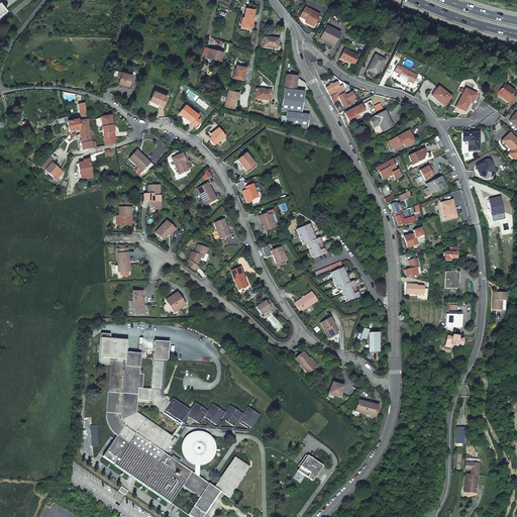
[(0,0),(0,1),(6,9),(16,0),(0,0)]
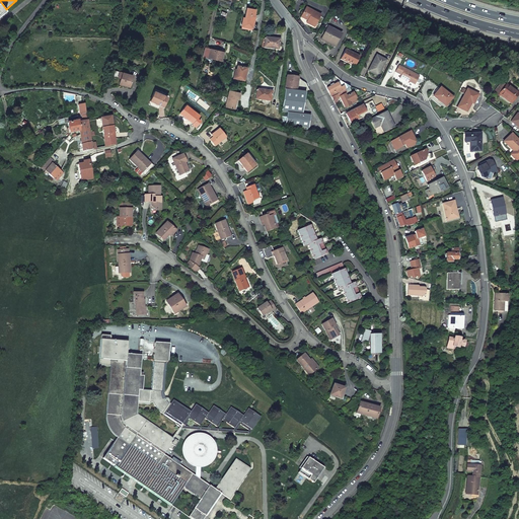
[(243,17),(241,28),(252,30),(254,15),(253,15),(254,10),(246,8),(245,17),(243,17)]
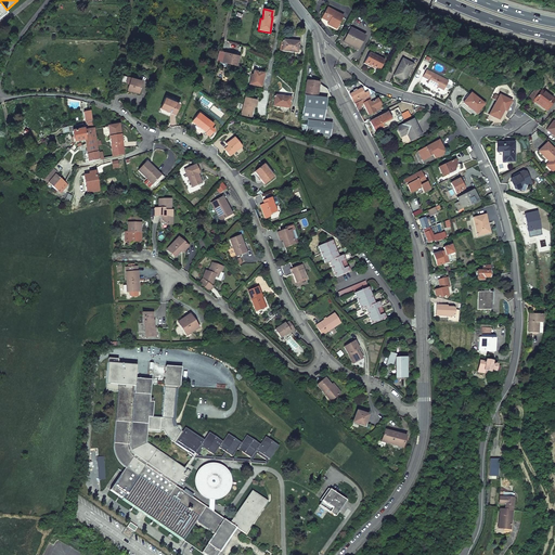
[(341,17),(326,10),(321,20),(328,23),(326,26),(335,29),(341,17)]
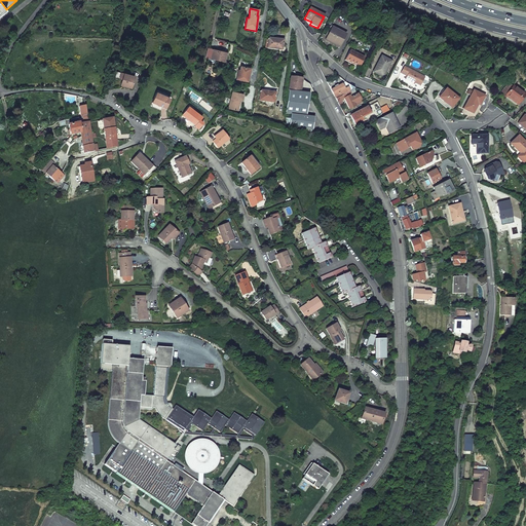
[(344,35),(331,28),(325,41),(338,47),(344,35)]
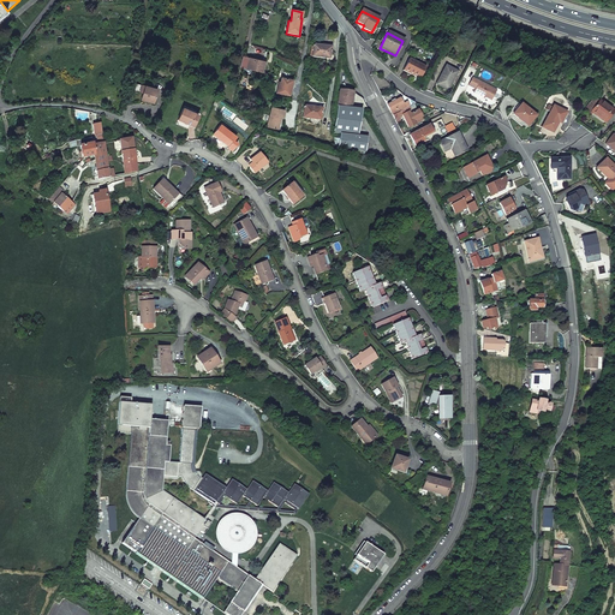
[(314,45),(312,57),(326,58),(329,59),(330,54),(332,47),(314,45)]
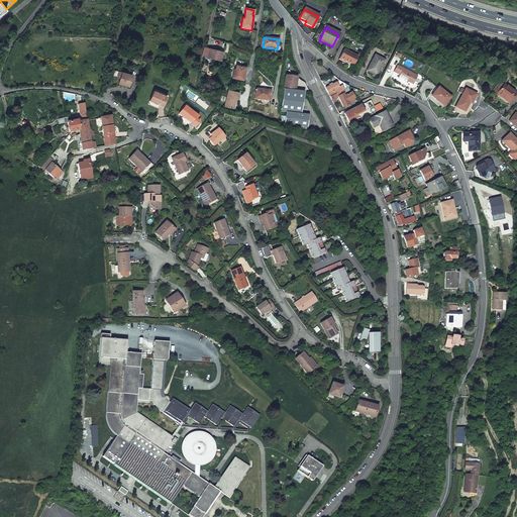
[(209,48),(207,58),(220,61),(222,52),(209,48)]
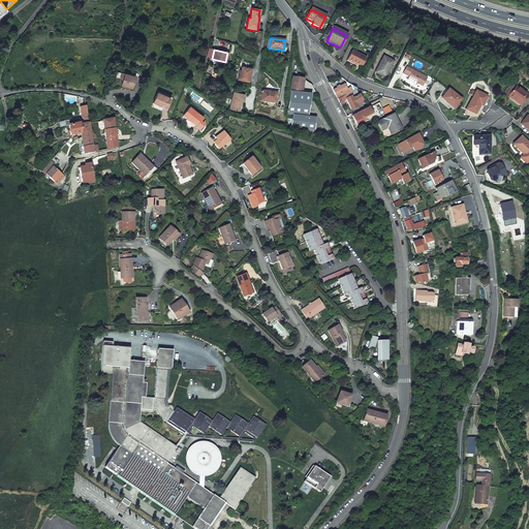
[(366,59),(351,52),(346,61),(361,68),(366,59)]
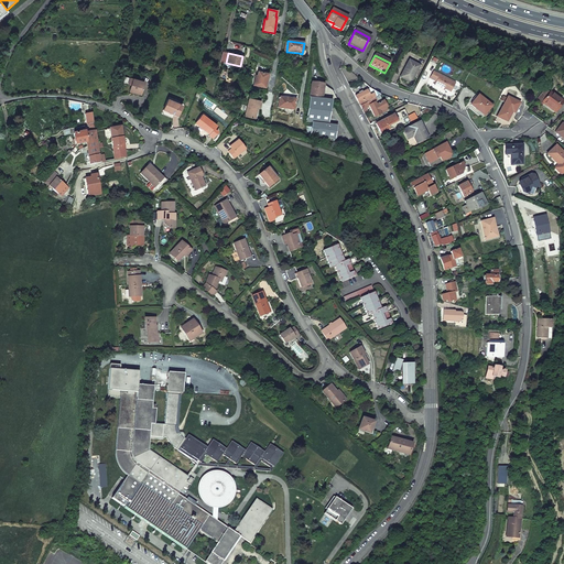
[(409,83),(414,72),(415,73),(419,66),(408,62),(400,77),(409,83)]
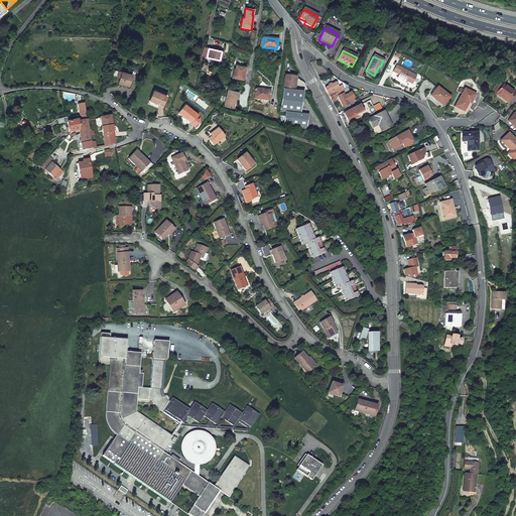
[(234,69),(232,78),(242,80),(245,67),(236,66),(235,69),(234,69)]
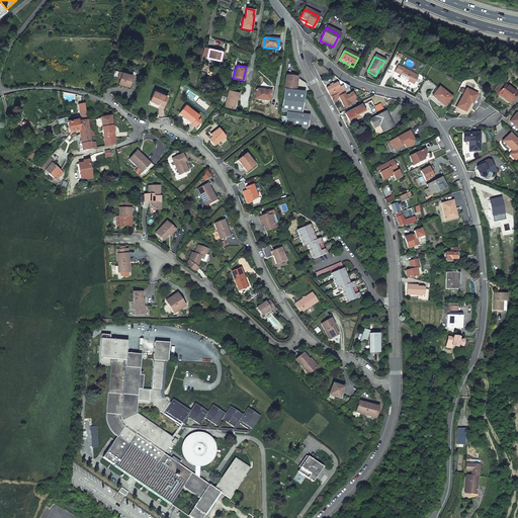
[(409,82),(414,84),(418,76),(417,76),(398,66),(394,72),(400,75),(399,78),(408,83),(409,82)]
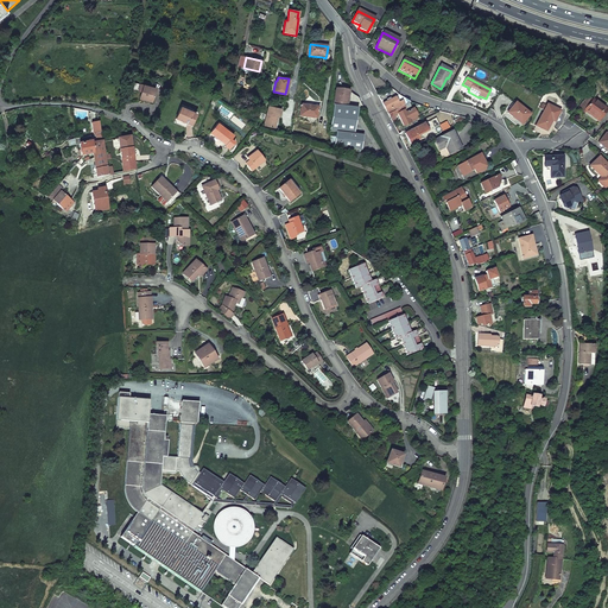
[(151,102),(156,88),(143,84),(140,84),(138,90),(140,92),(139,99),(145,100),(151,102)]
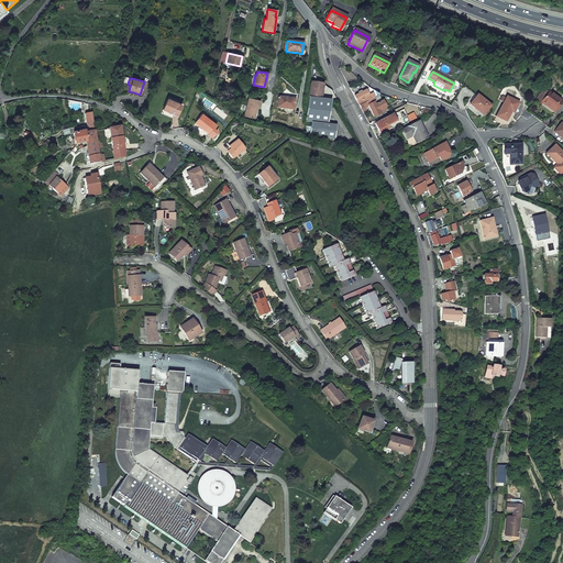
[(311,83),(309,97),(321,99),(321,97),(323,84),(311,83)]
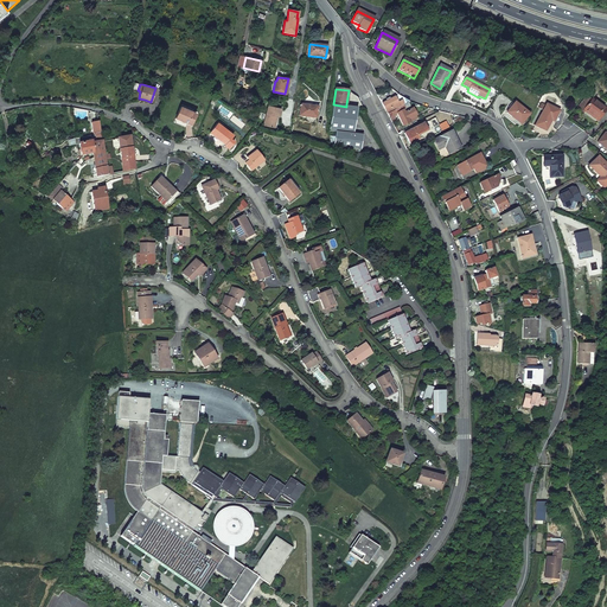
[(395,96),(382,103),(387,113),(398,107),(406,103),(403,98),(397,102),(395,96)]
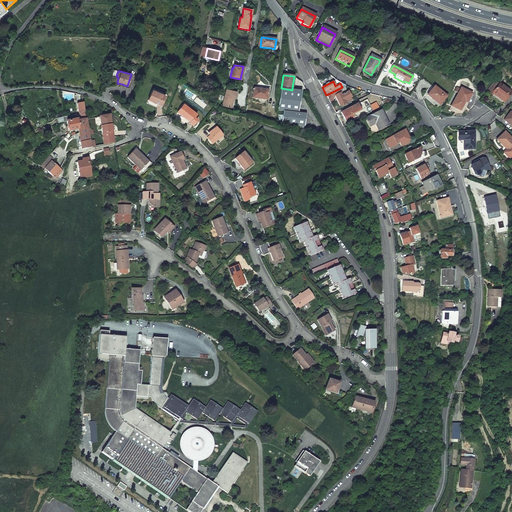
[(493,92),(504,101),(511,92),(499,84),(494,81),(488,88),(493,92)]
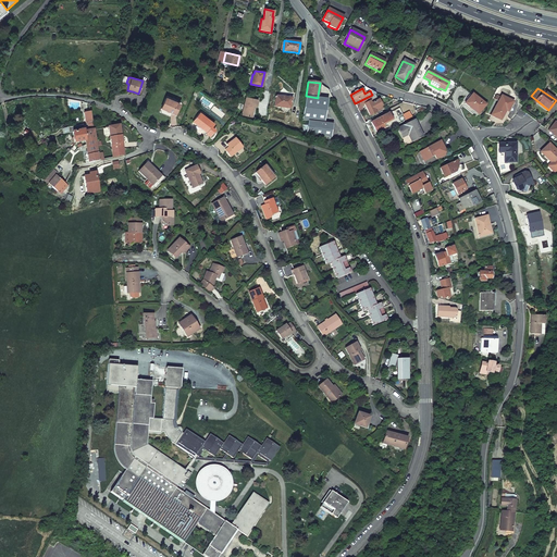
[(465,103),(478,113),(485,104),(472,94),(465,103)]
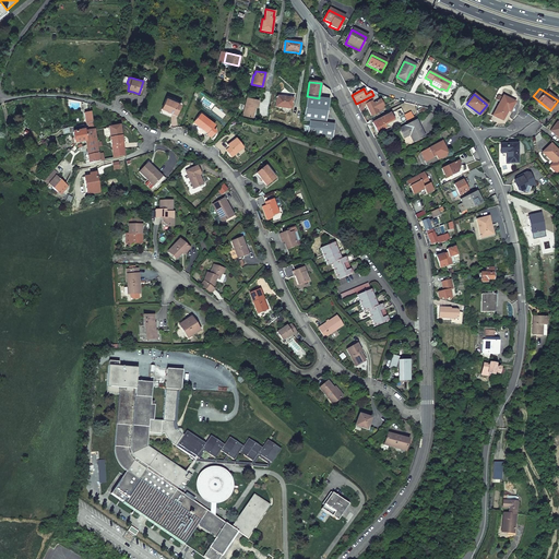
[(276,96),(275,107),(292,109),(293,98),(276,96)]
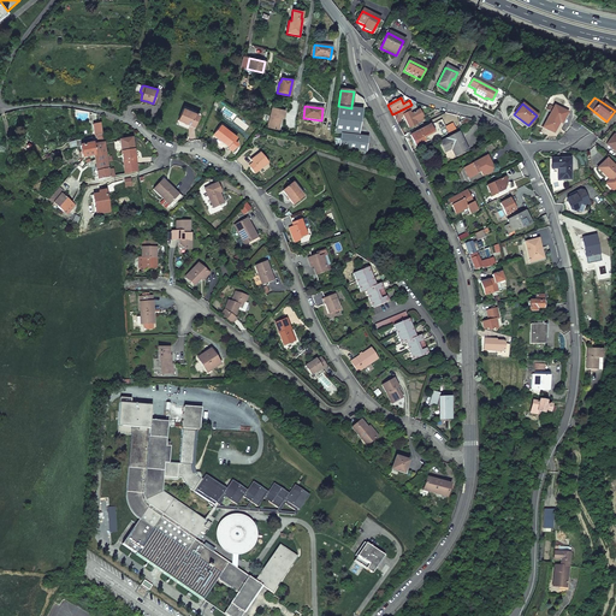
[(338,106),(335,134),(341,134),(359,136),(362,110),(351,108),(338,106)]
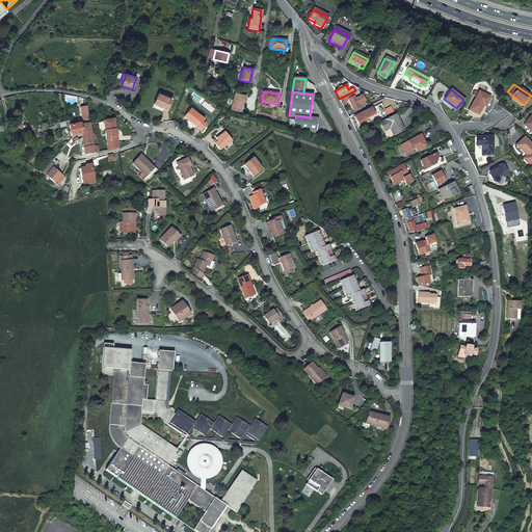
[(478,91),(469,109),(478,114),(483,105),(485,107),(489,98),(478,91)]
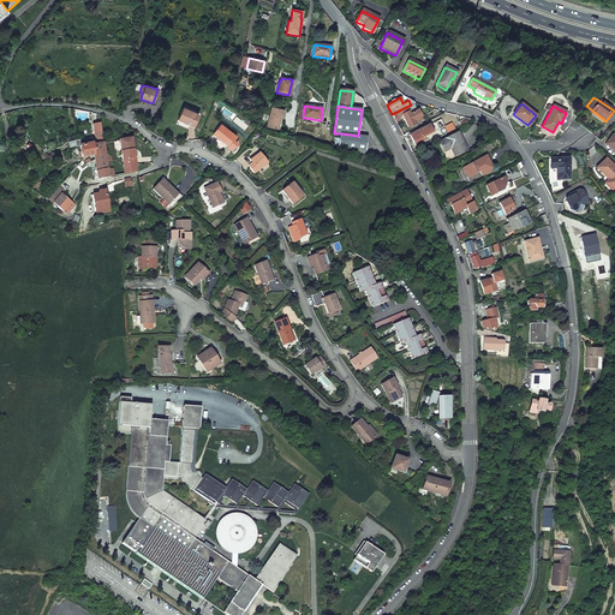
[(267,127),(278,130),(280,119),(282,119),(284,109),(272,107),(267,127)]
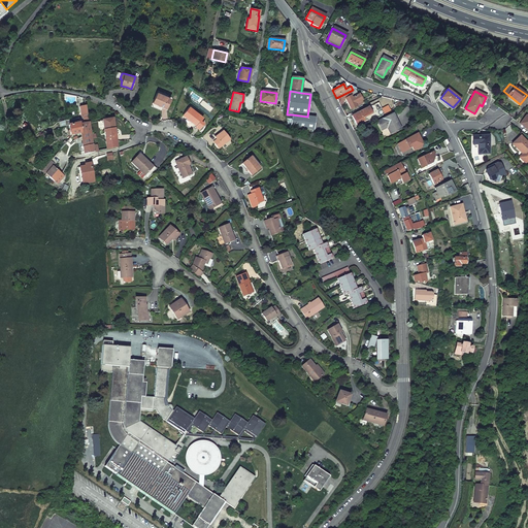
[(153,102),(166,108),(170,99),(167,97),(157,94),(157,93),(153,102)]
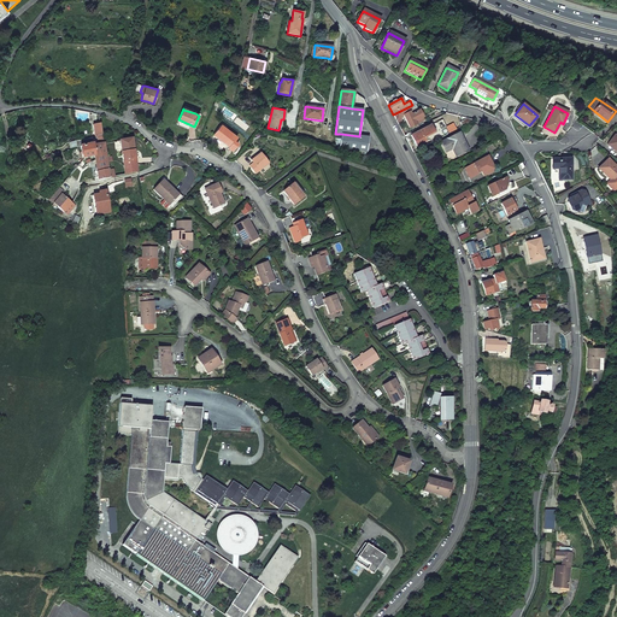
[(424,119),(419,110),(411,113),(410,111),(407,112),(405,109),(393,115),(395,118),(404,115),(410,127),(424,119)]
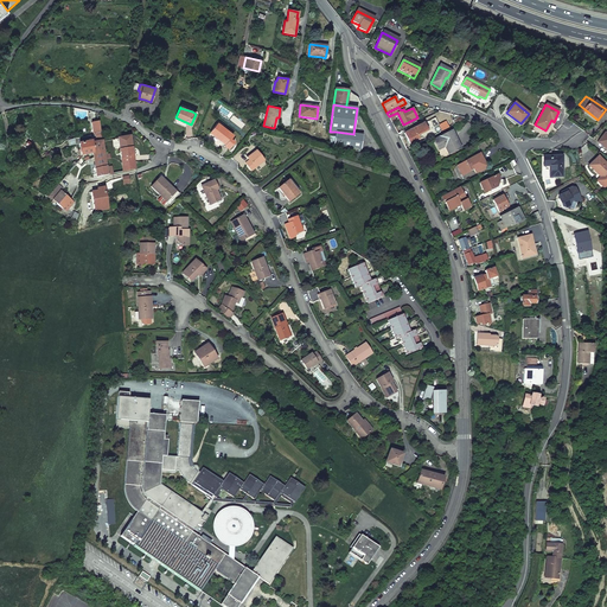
[(210,133),(225,145),(224,146),(229,148),(234,142),(230,139),(234,135),(217,123),(210,133)]
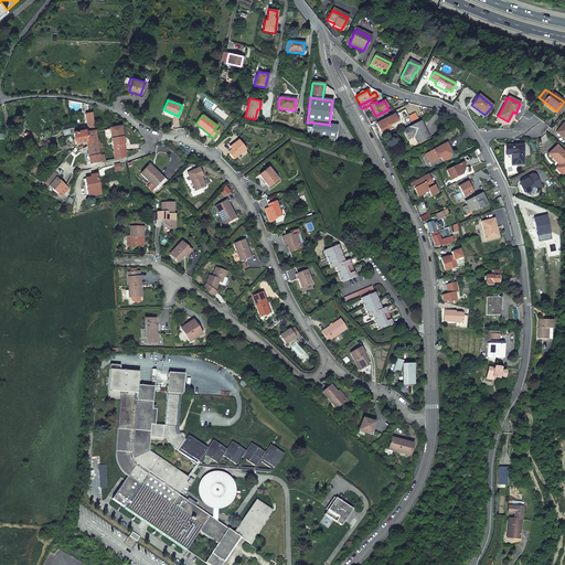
[(388,129),(387,126),(396,121),(393,115),(375,124),(381,134),(388,129)]
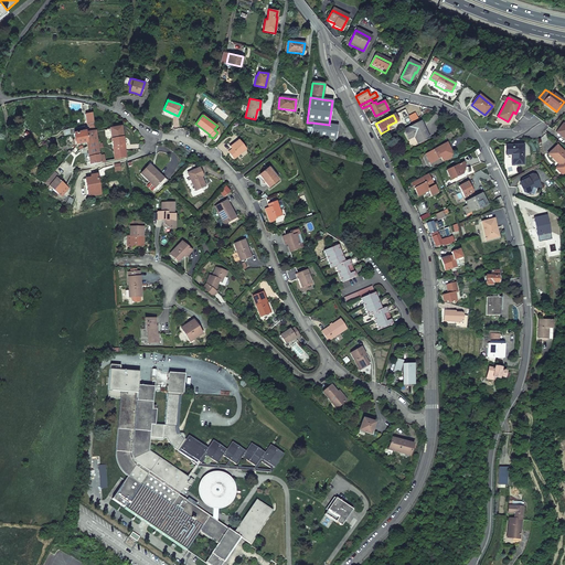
[(419,121),(402,130),(407,139),(414,136),(417,144),(428,138),(419,121)]
